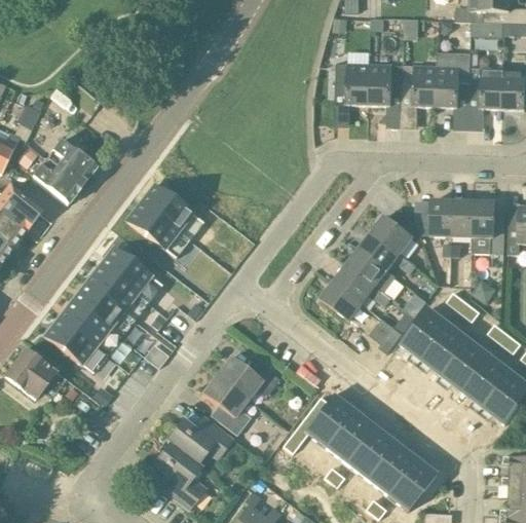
[(359,13),(360,11),(360,0),(347,0),(344,0),(344,13),(359,13)]
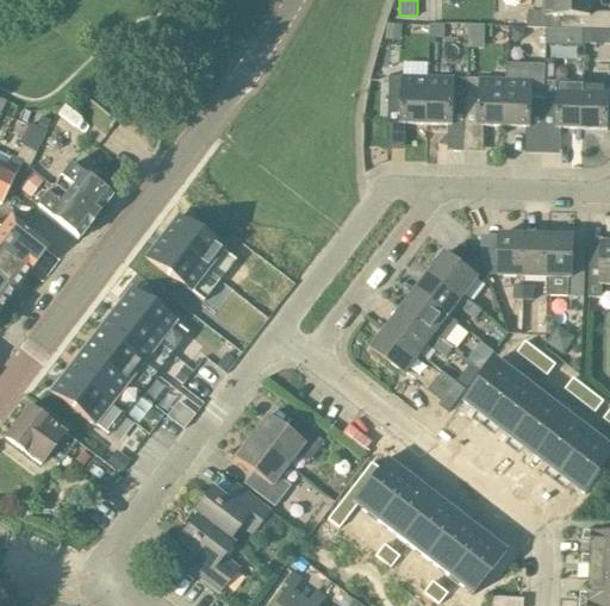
[(591,14),(591,0),(543,0),(543,10),(531,8),(528,13),(528,25),(547,26),(579,26),(579,14),(591,14)]
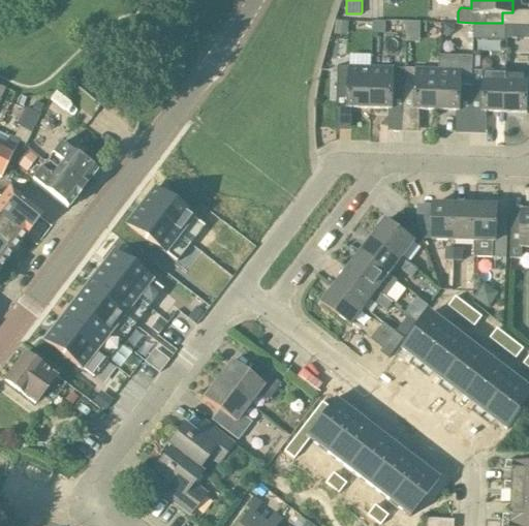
[(505,36),(505,23),(502,23),(474,23),(474,36),(505,37),(505,36)]
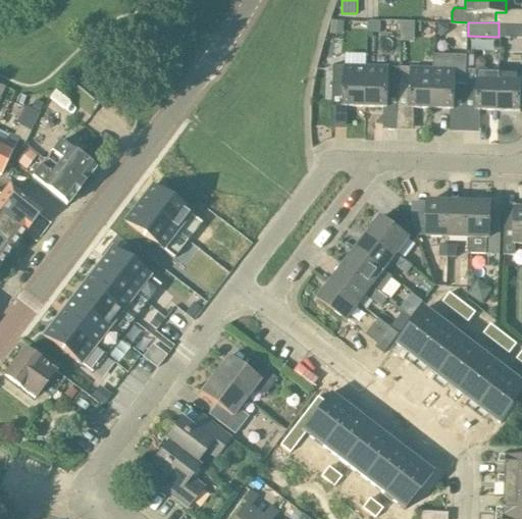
[(521,36),(521,22),(499,22),(499,36),(521,36)]
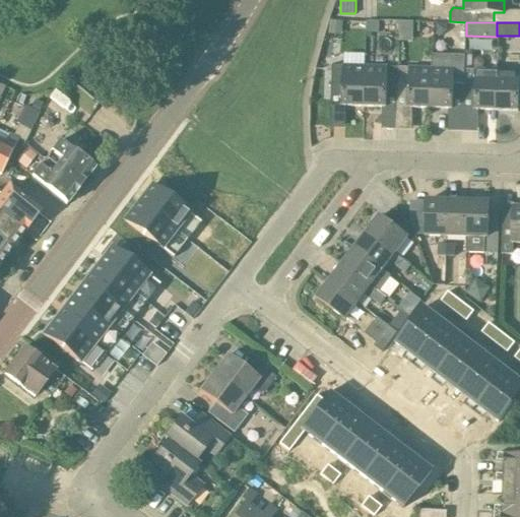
[(464,82),(465,53),(432,52),(432,66),(431,106),(453,107),(453,97),(463,97),(464,82)]
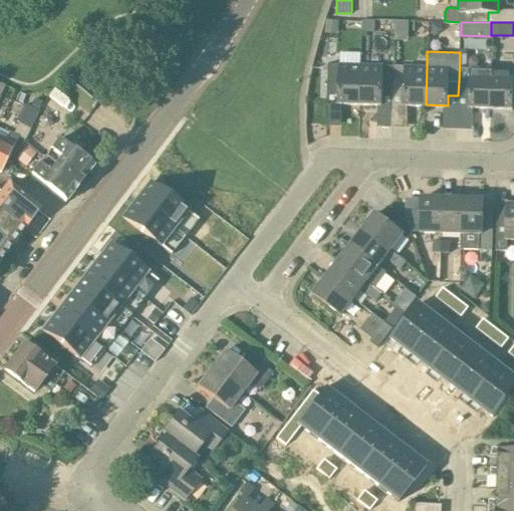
[(359,102),(361,63),(328,62),(327,92),(338,92),(337,102),(359,102)]
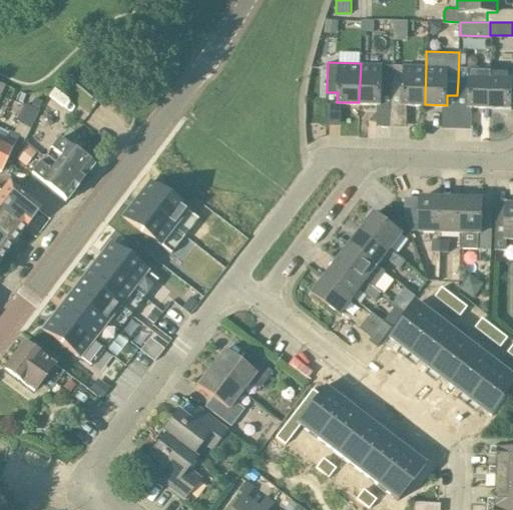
[(392,93),(393,64),(361,63),(359,102),(382,103),(382,93),(392,93)]
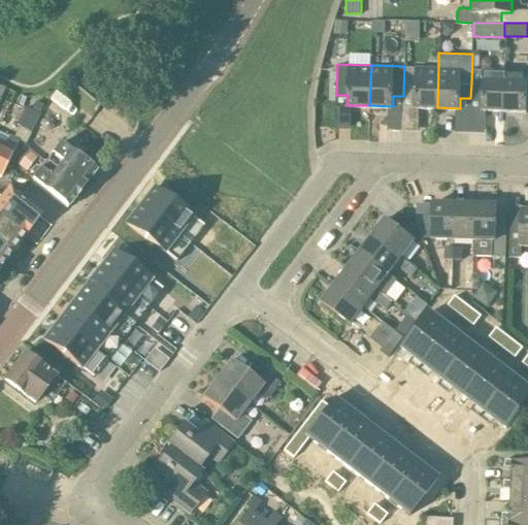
[(438,67),(404,66),(403,96),(415,97),(415,107),(437,107),(438,67)]
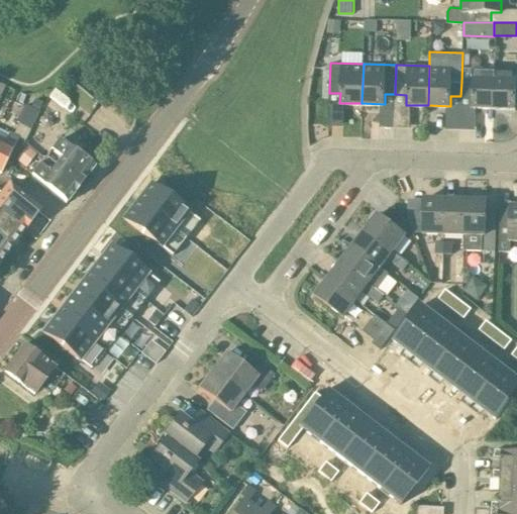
[(494,107),(495,68),(473,67),(472,82),(461,82),(460,96),(472,97),(472,107),(494,107)]
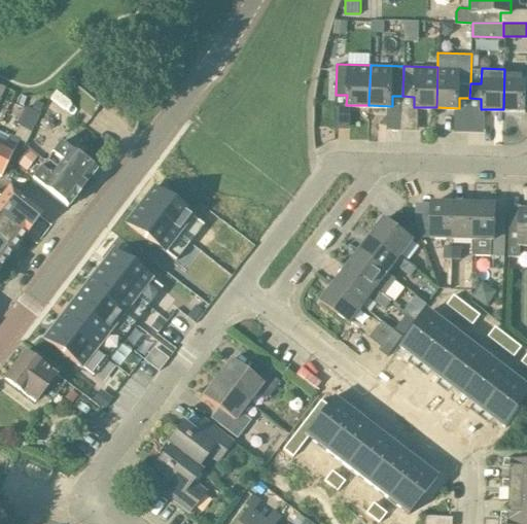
[(526,69),(504,69),(503,109),(526,110),(526,79),(526,69)]
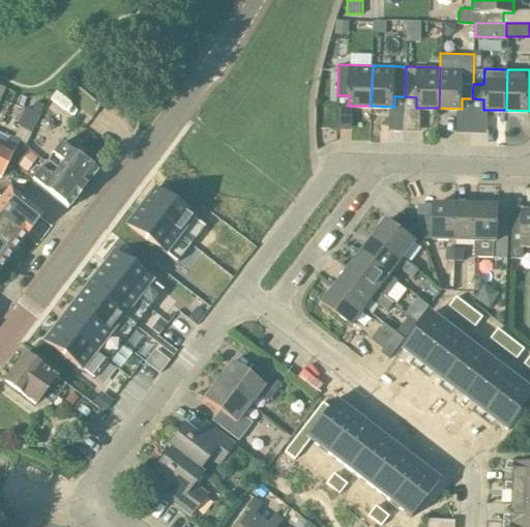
[(39,115),(29,110),(22,124),(32,129),(39,115)]
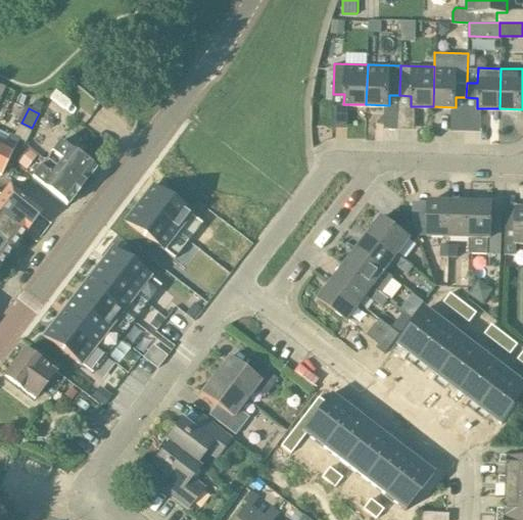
[(0,127),(0,172),(0,173),(18,137),(0,127)]
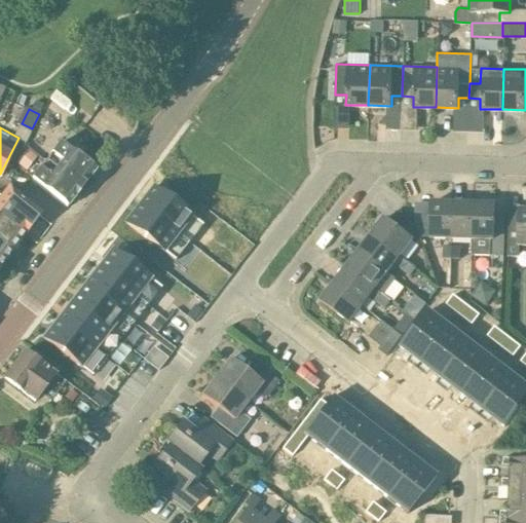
[(57,167),(81,186),(96,167),(60,140),(50,151),(62,160),(57,167)]
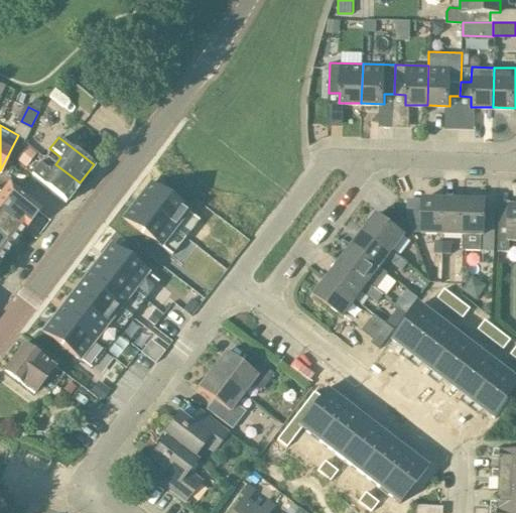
[(36,151),(26,144),(15,157),(25,165),(36,151)]
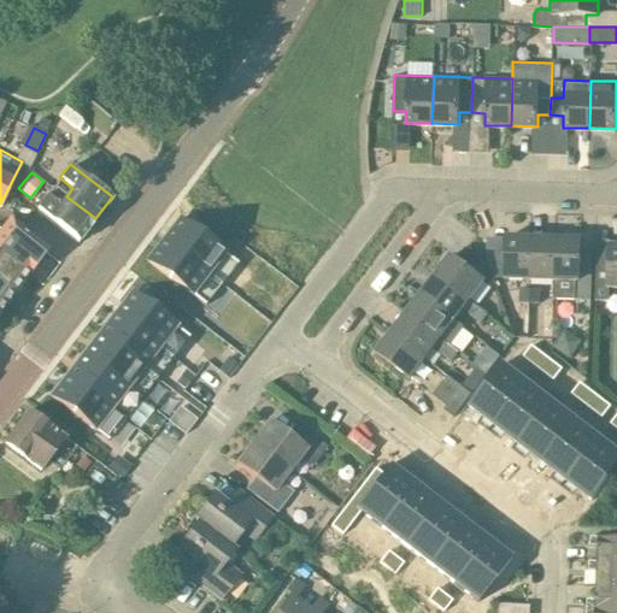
[(95,218),(66,196),(60,204),(47,194),(36,207),(78,240),(95,218)]
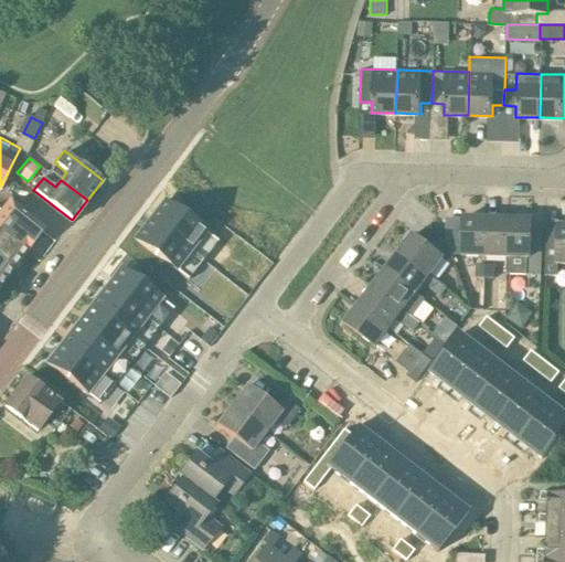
[(42,229),(18,210),(9,202),(1,212),(0,211),(0,228),(27,248),(42,229)]
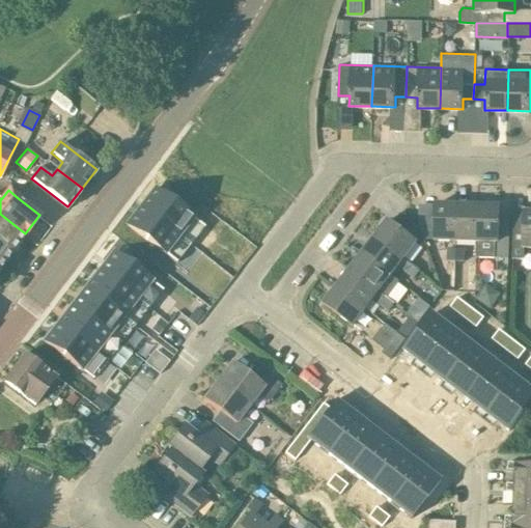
[(156,196),(142,215),(191,253),(204,234),(156,196)]
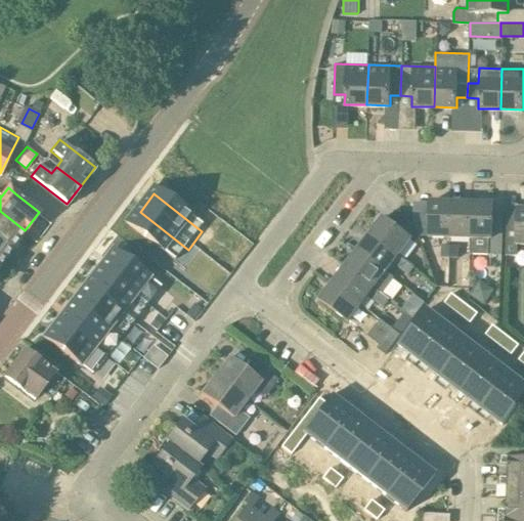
[(449,235),(451,200),(430,199),(429,235),(449,235)]
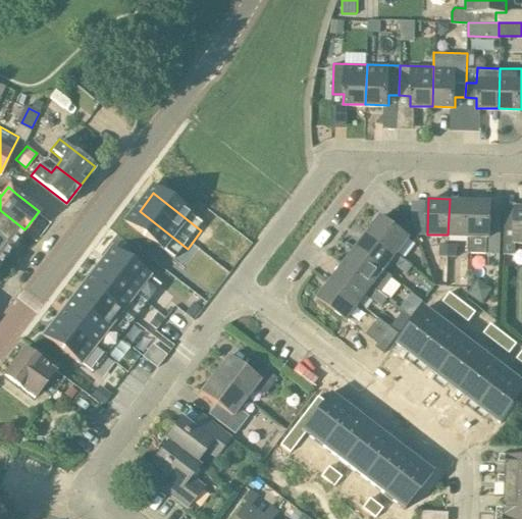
[(468,236),(470,200),(450,199),(448,235),(468,236)]
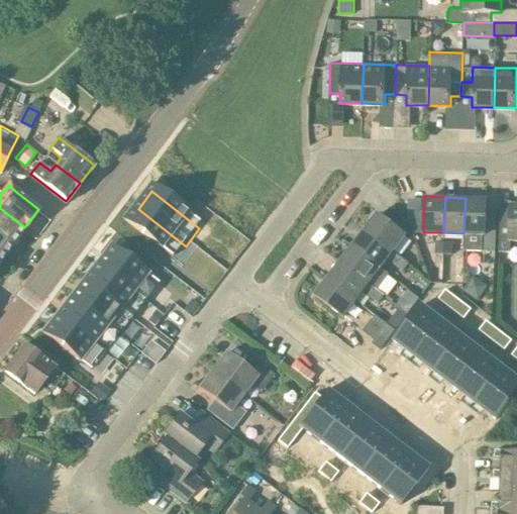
[(466,198),(463,233),(463,249),(495,250),(496,214),(486,214),(486,199),(466,198)]
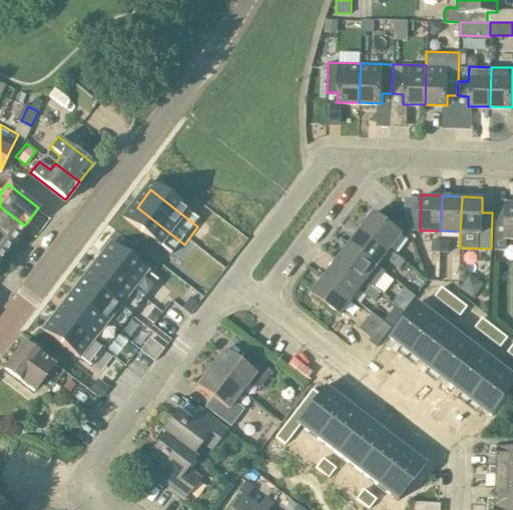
[(506,237),(512,237),(512,202),(507,202),(506,225),(496,225),(495,246),(506,247),(506,237)]
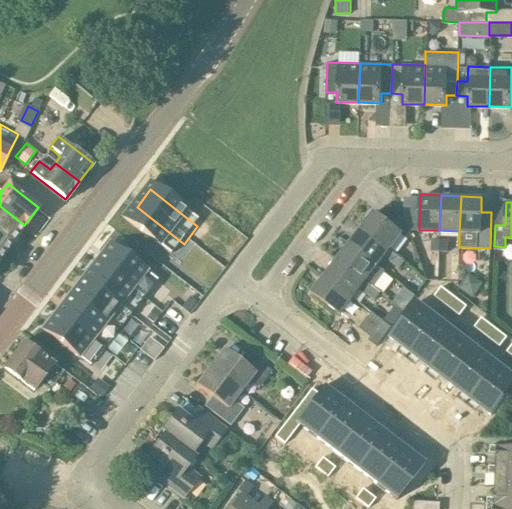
[(389,248),(389,247),(401,232),(406,235),(410,230),(406,219),(386,204),(378,214),(373,210),(361,227),(389,248)]
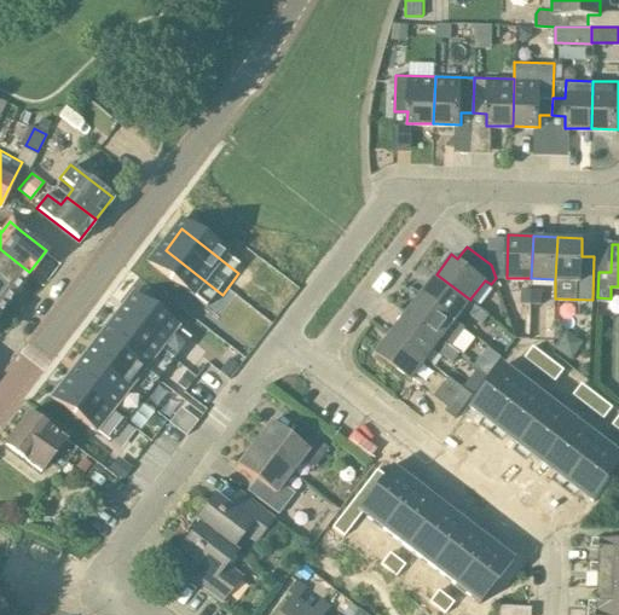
[(29,273),(29,272),(0,249),(0,282),(12,293),(28,272),(29,273)]
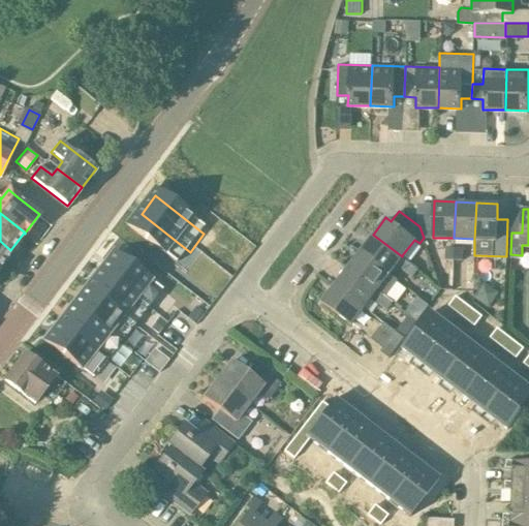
[(142,214),(127,231),(176,270),(190,252),(142,214)]
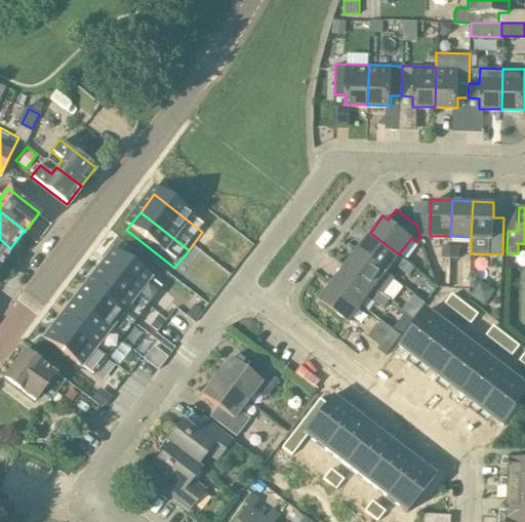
[(415,267),(399,253),(399,254),(370,233),(358,248),(387,271),(393,262),(409,275),(415,267)]
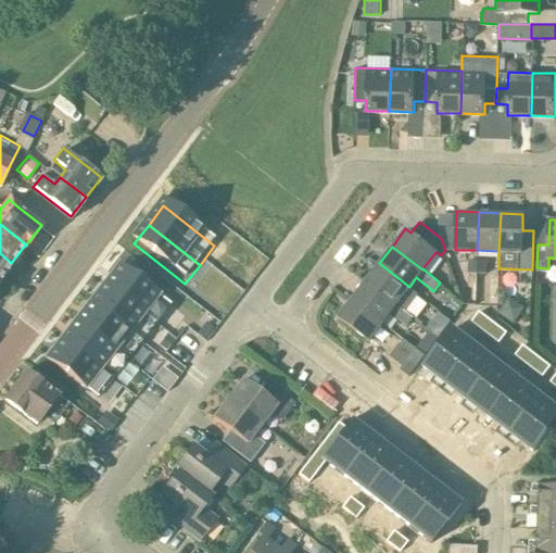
[(0,277),(11,263),(0,253),(0,277)]
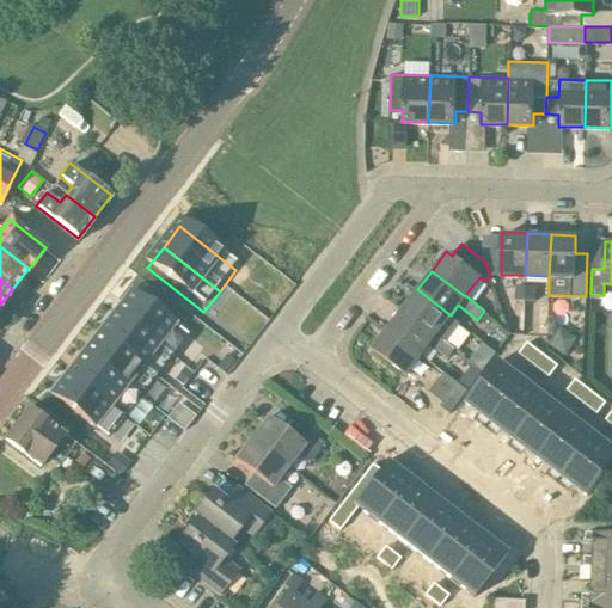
[(515,298),(525,298),(525,284),(515,283),(515,298)]
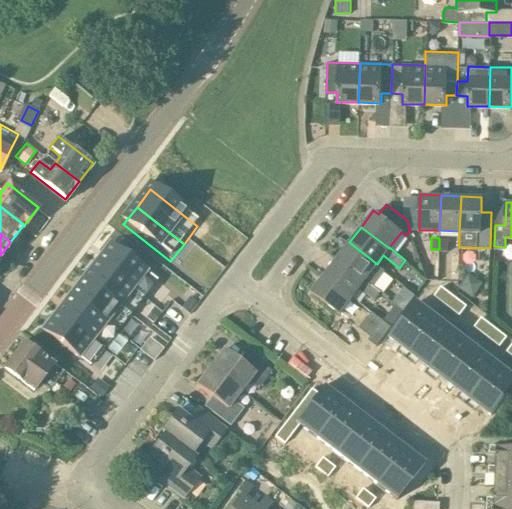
[(439,238),(439,249),(448,250),(448,238),(439,238)]
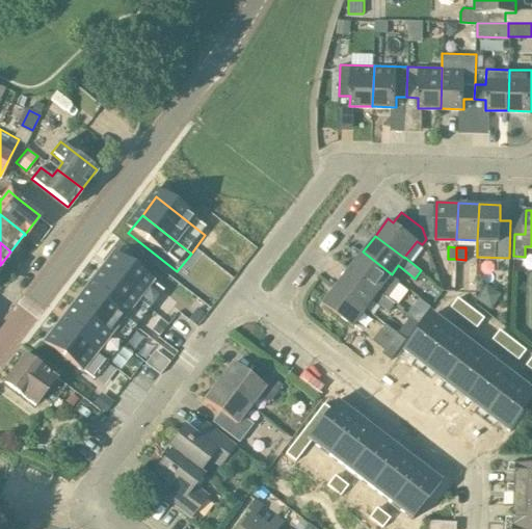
[(363,252),(350,268),(387,296),(400,281),(392,274),(363,252)]
